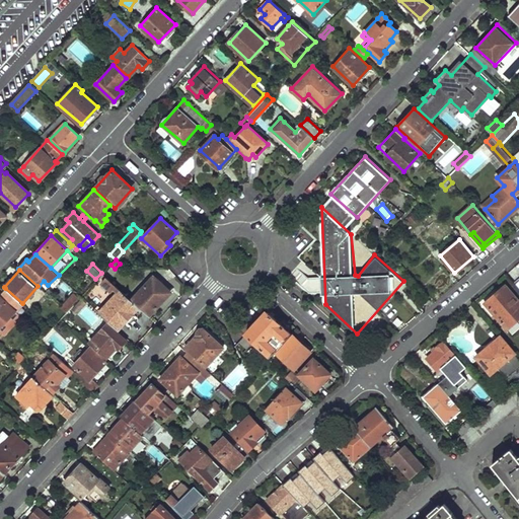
[(169,288),(155,275),(131,300),(139,307),(148,315),(162,301),(159,299),(169,288)]
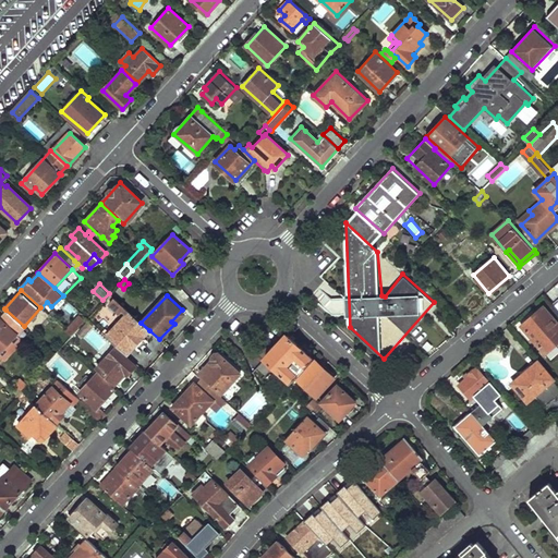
[(113,298),(109,303),(123,317),(129,312),(113,298)]
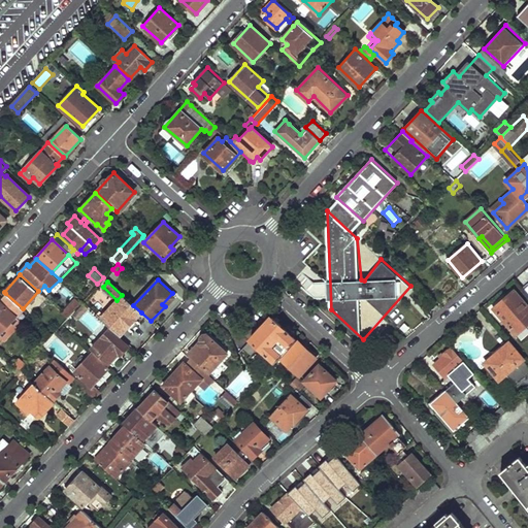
[(325,297),(326,283),(306,282),(305,296),(325,297)]
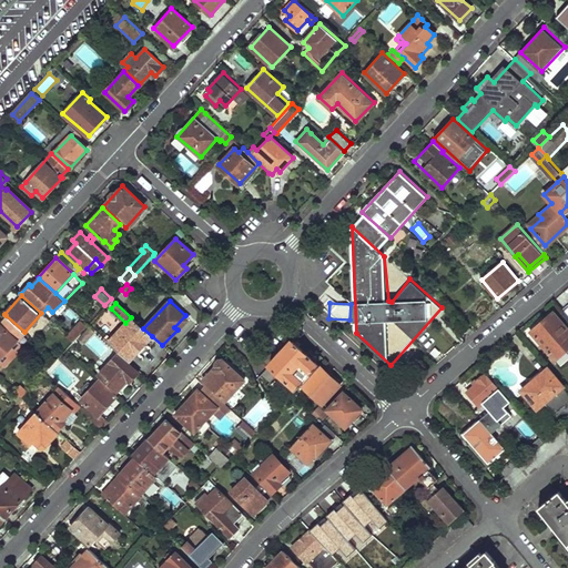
[(567,331),(550,311),(529,330),(555,358),(567,346),(567,331)]
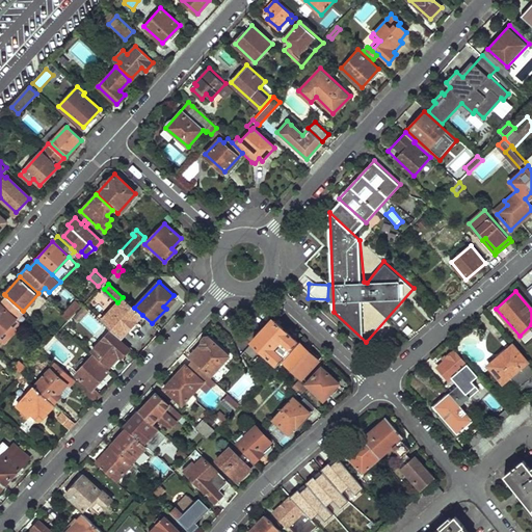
[(5,295),(0,300),(0,338),(3,342),(21,322),(17,318),(23,311),(5,295)]
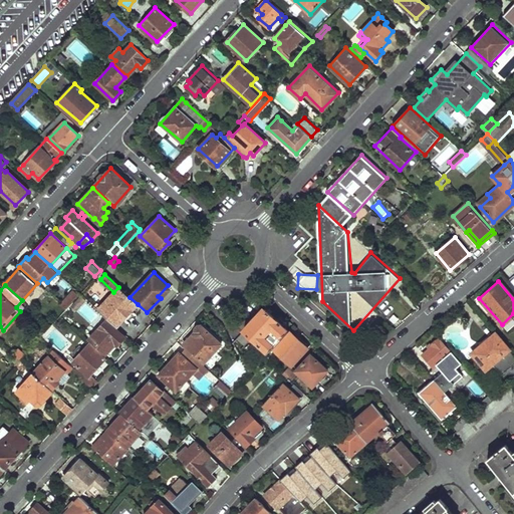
[(171,288),(168,285),(158,296),(161,298),(171,288)]
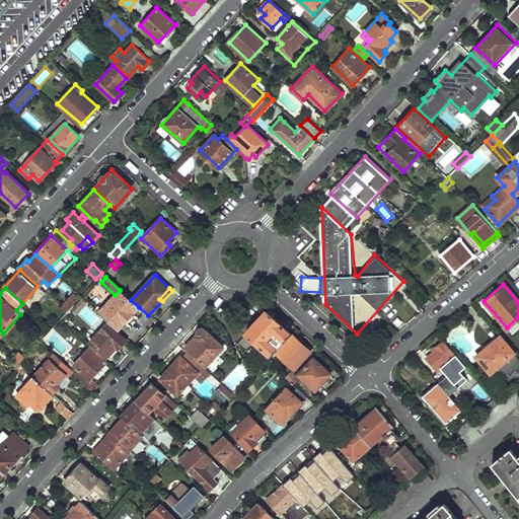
[(99,305),(95,309),(119,329),(139,307),(131,300),(122,291),(104,310),(99,305)]
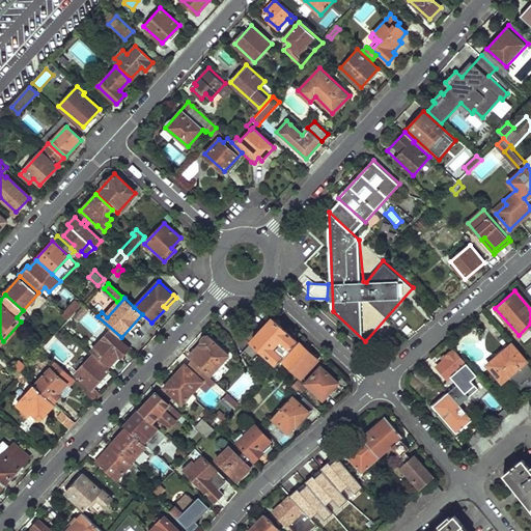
[(80,305),(76,301),(63,314),(67,318),(80,305)]
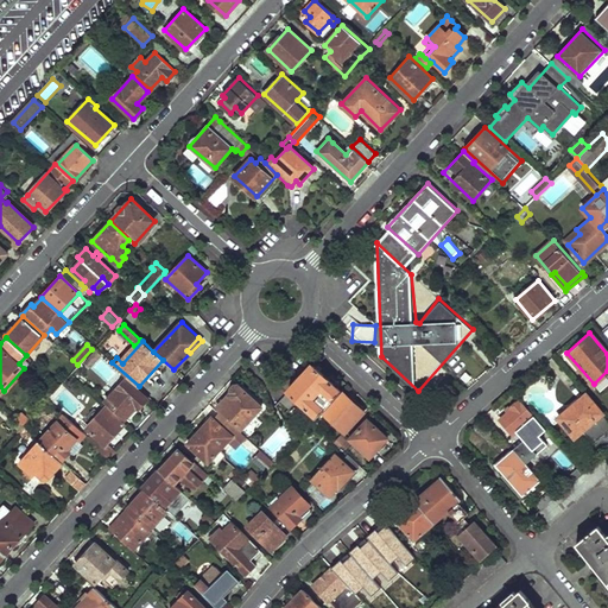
[(500,348),(493,354),(496,359),(505,353),(500,348)]
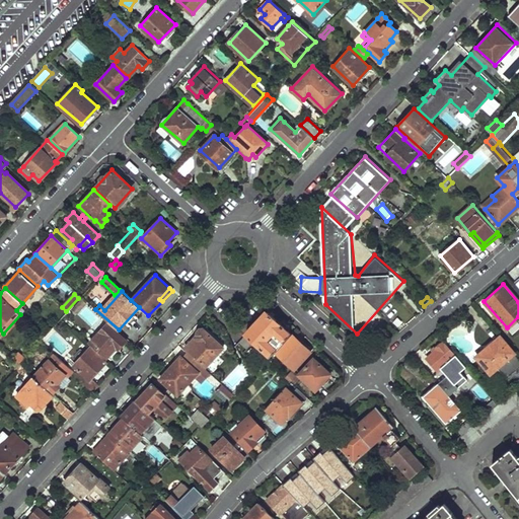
[(80,298),(62,317),(68,322),(85,303),(80,298)]
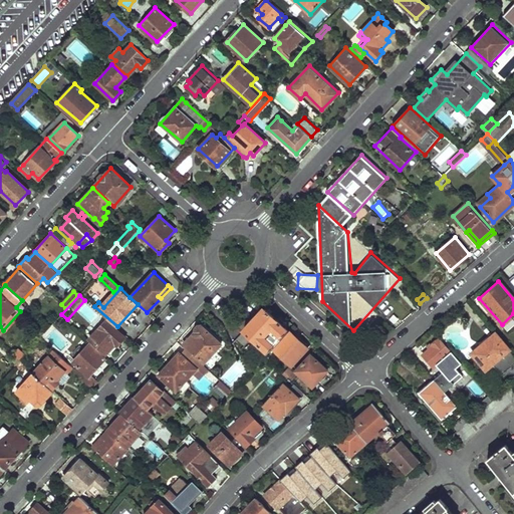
[(85,304),(79,310),(89,321),(95,314),(85,304)]
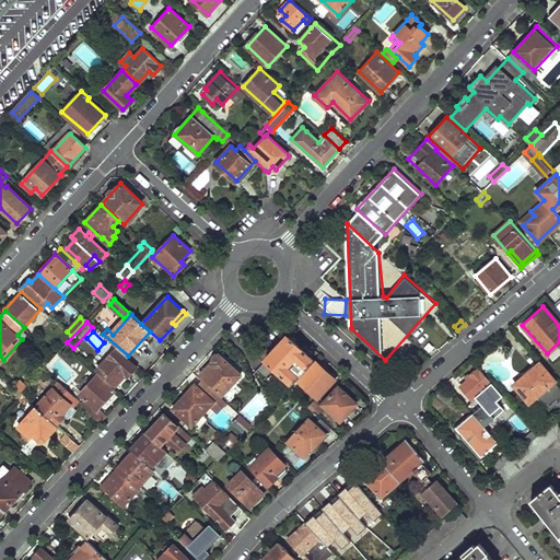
[(314,361),(288,336),(266,360),(257,369),(266,376),(273,366),(293,384),(314,361)]
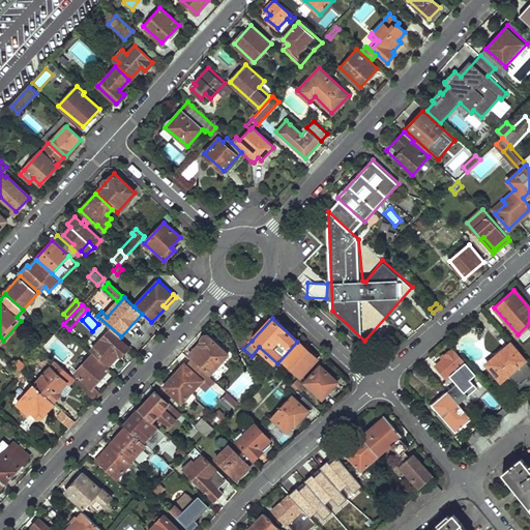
[(110,330),(92,349),(109,364),(118,354),(121,356),(128,348),(110,330)]
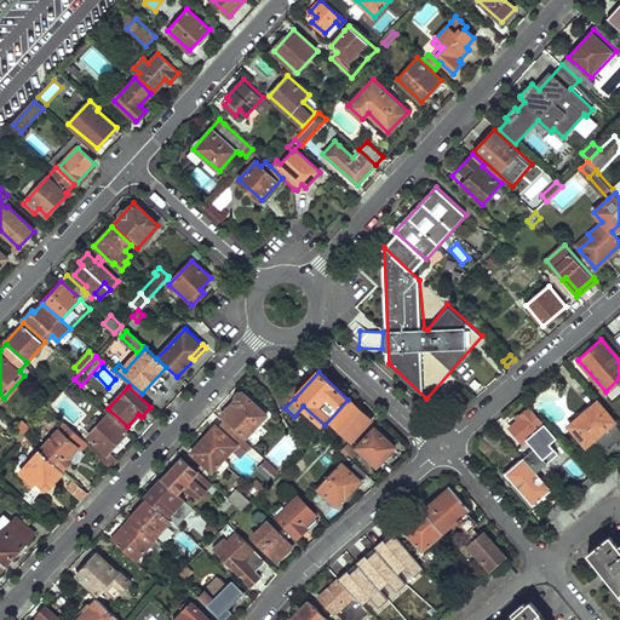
[(244,391),(223,414),(247,436),(268,414),(244,391)]
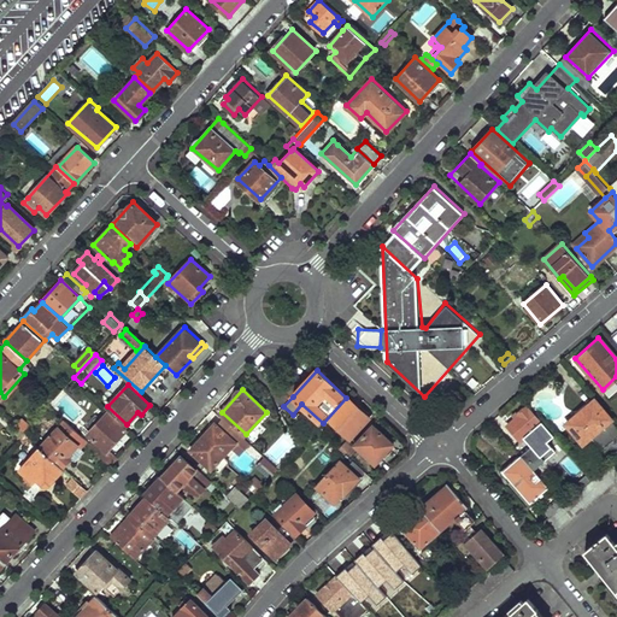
[(593,398),(565,422),(581,440),(609,416),(593,398)]
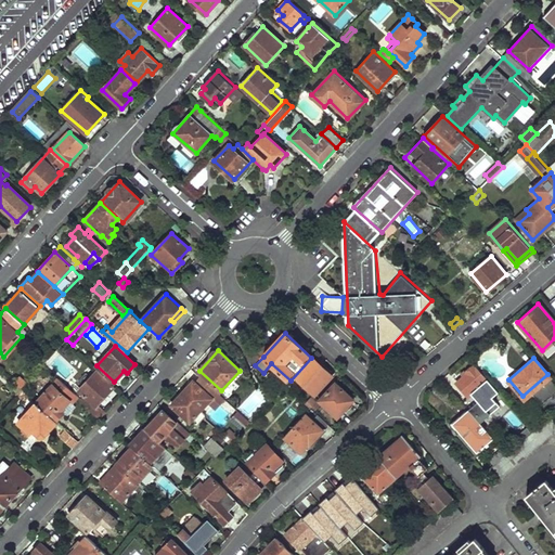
[(314,360),(297,378),(315,394),(332,376),(314,360)]
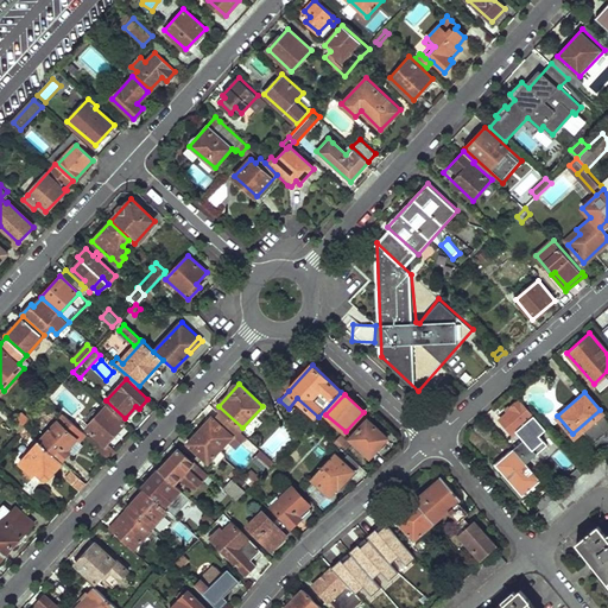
[(531,415),(517,399),(508,406),(506,404),(502,407),(505,411),(498,417),(511,432),(514,429),(521,438),(512,447),(524,461),(545,443),(537,434),(543,429),(531,415)]
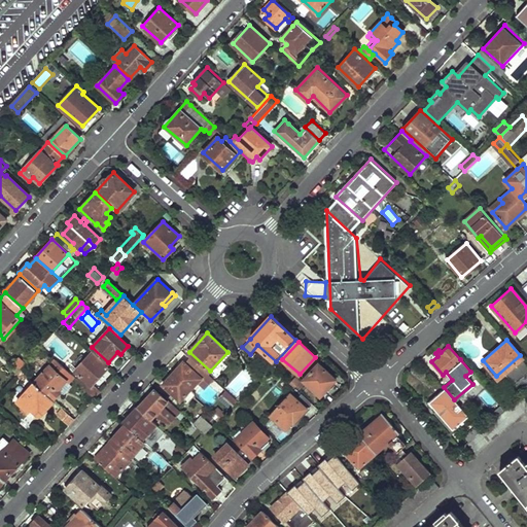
[(101,391),(93,384),(108,367),(92,352),(75,371),(79,375),(76,379),(85,387),(84,388),(95,398),(101,391)]
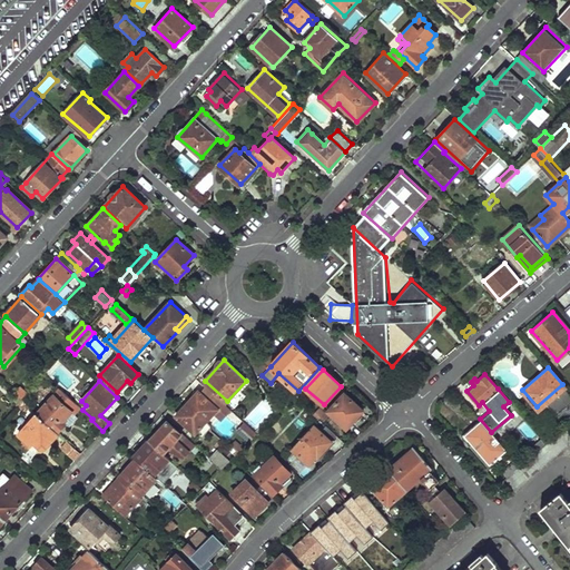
[(215,412),(217,414),(227,405),(206,386),(200,392),(218,409),(215,412)]
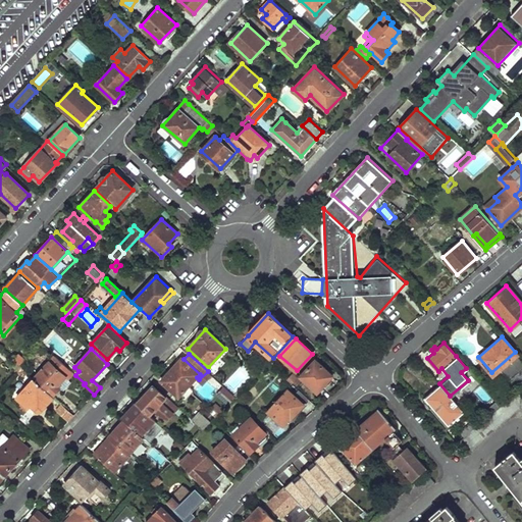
[(55,357),(35,378),(53,395),(61,387),(58,385),(66,377),(68,378),(72,373),(55,357)]
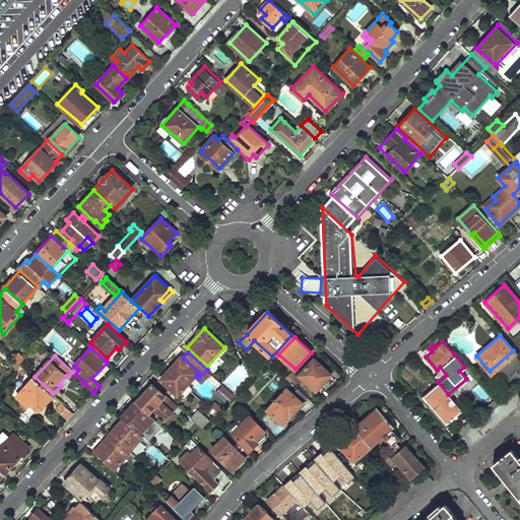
[(177,363),(172,368),(189,384),(196,376),(199,373),(183,358),(179,363),(177,362),(177,363)]
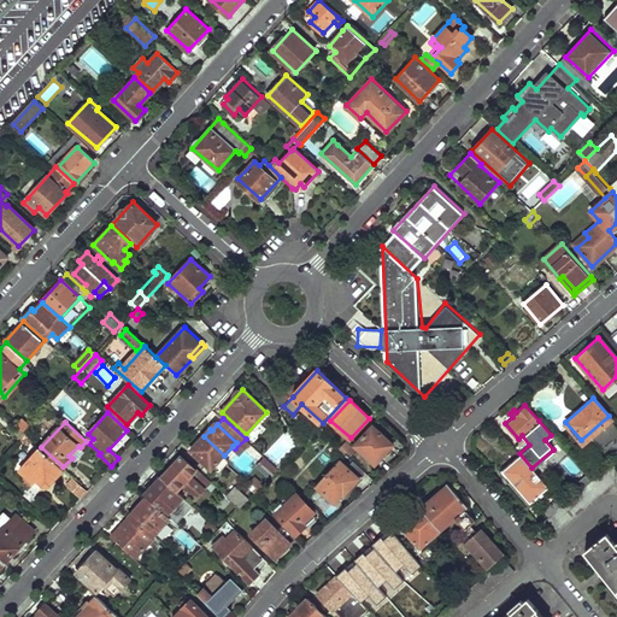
[(372,427),(356,446),(376,464),(393,445),(372,427)]
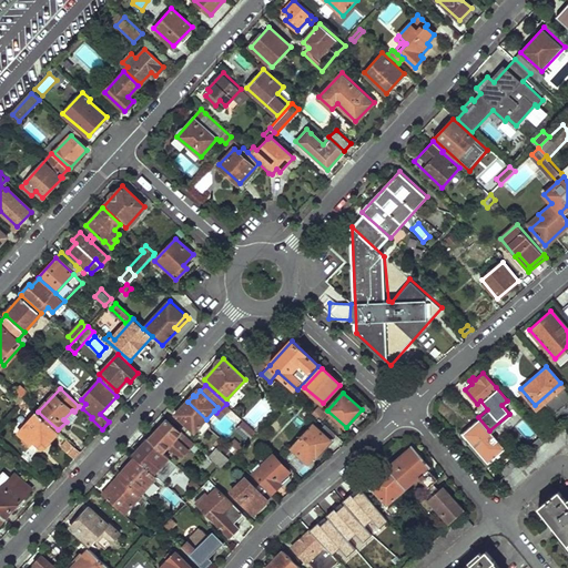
[(26,411),(31,405),(22,397),(17,403),(26,411)]
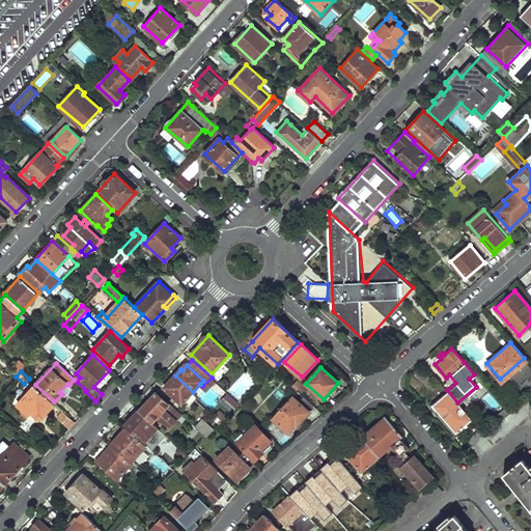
[(229,390),(239,399),(254,384),(246,374),(229,390)]
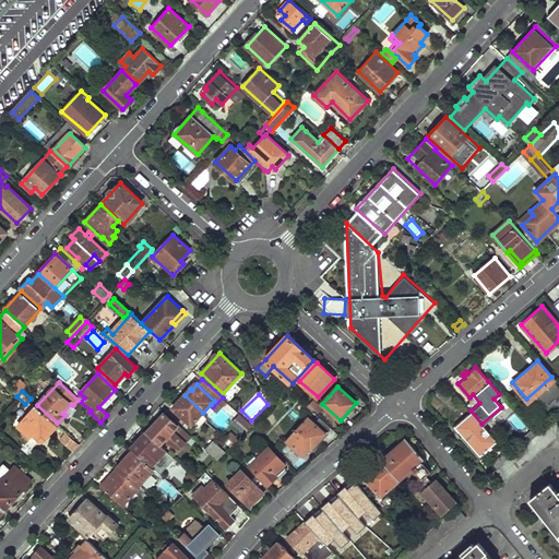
[(179,404),(175,408),(192,425),(203,413),(185,395),(178,402),(179,404)]
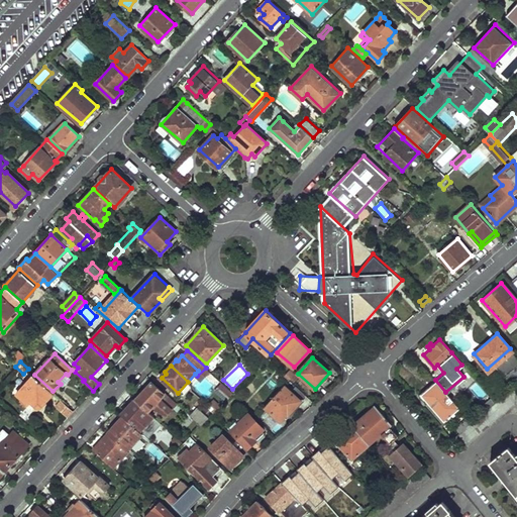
[(202,381),(210,372),(206,368),(197,376),(202,381)]
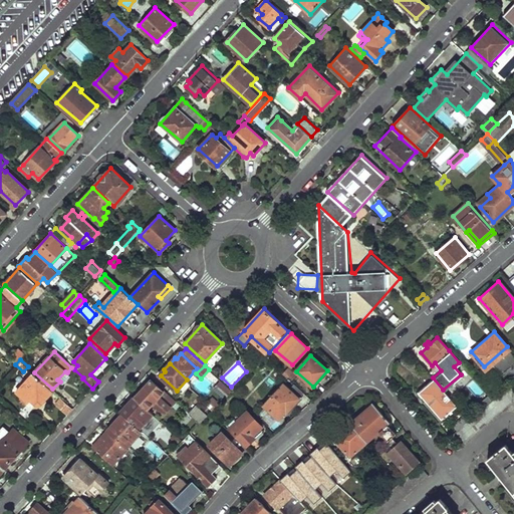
[(286,366),(279,373),(286,379),(287,377),(292,372),(286,366)]
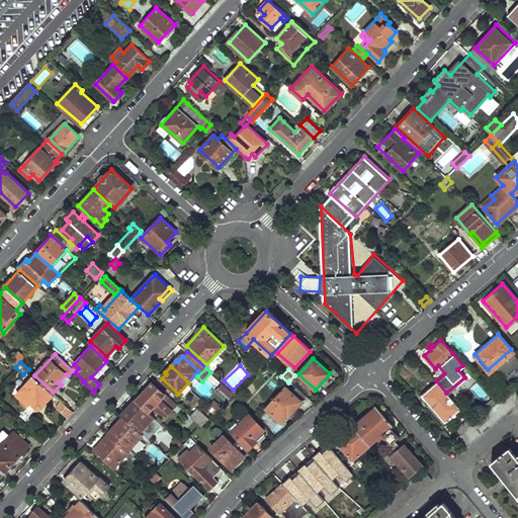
[(34,375),(17,394),(24,401),(26,399),(38,409),(54,394),(53,392),(34,375)]
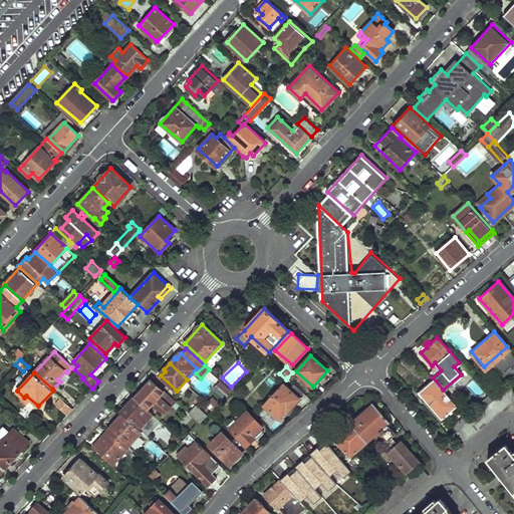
[(433,377),(418,392),(440,419),(456,405),(443,390),(433,377)]
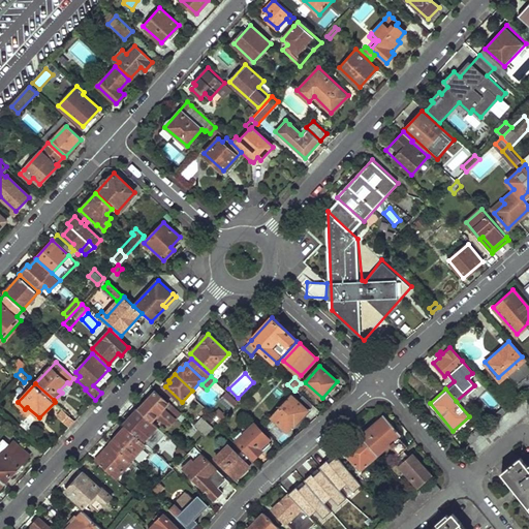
[(156,391),(139,408),(152,419),(156,415),(161,421),(170,425),(182,412),(169,401),(168,402),(156,391)]
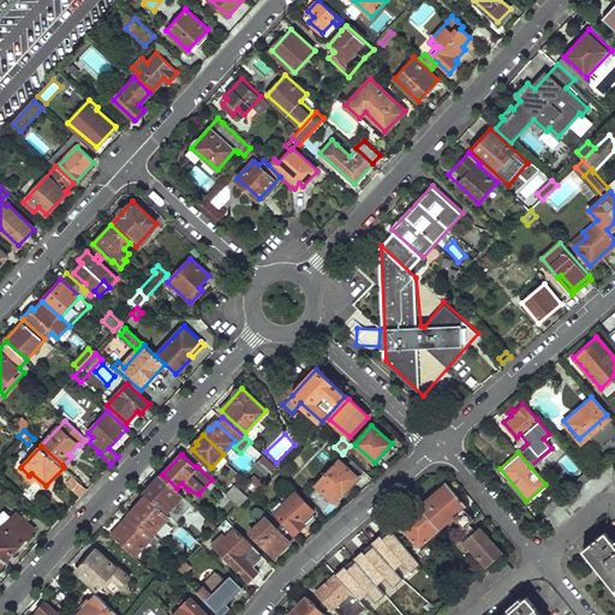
[(279,467),(266,455),(257,464),(261,467),(270,476),(279,467)]
